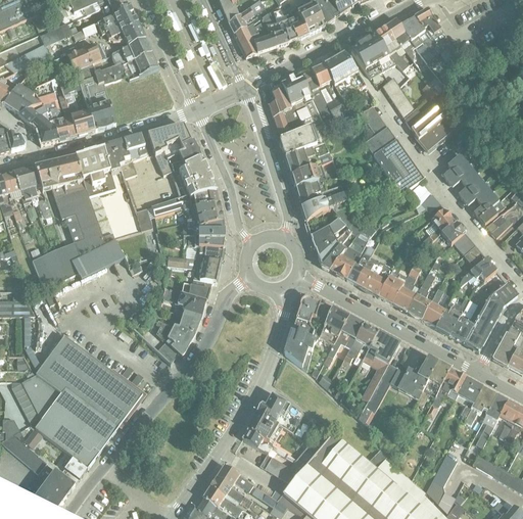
[(5,0),(0,2),(0,29),(45,9),(41,0),(5,0)]
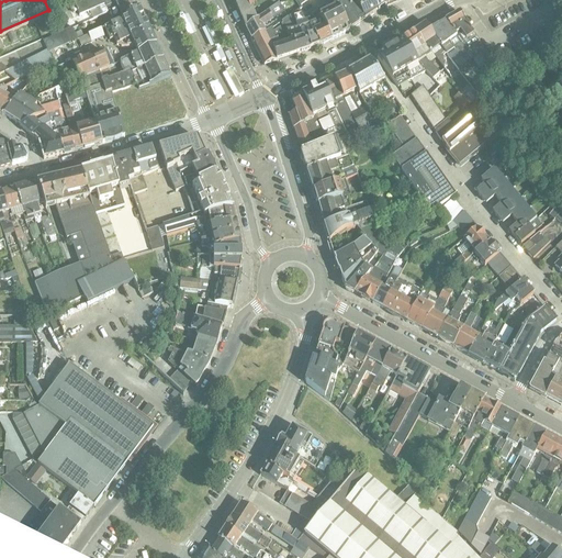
[(119,0),(116,1),(123,13),(141,4),(138,0),(119,0)]
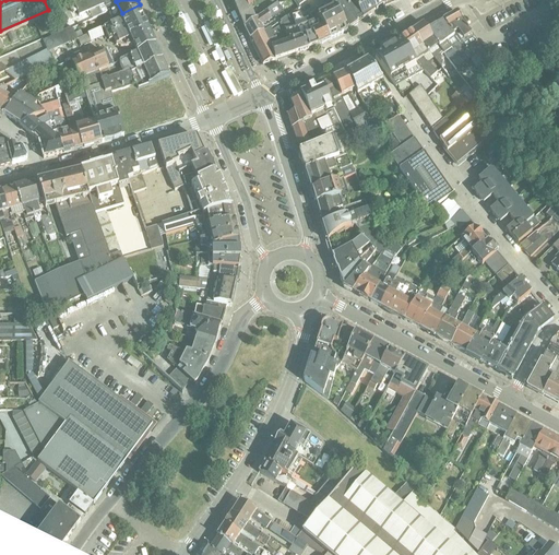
[(235,0),(240,14),(242,13),(244,13),(251,6),(260,0),(235,0)]
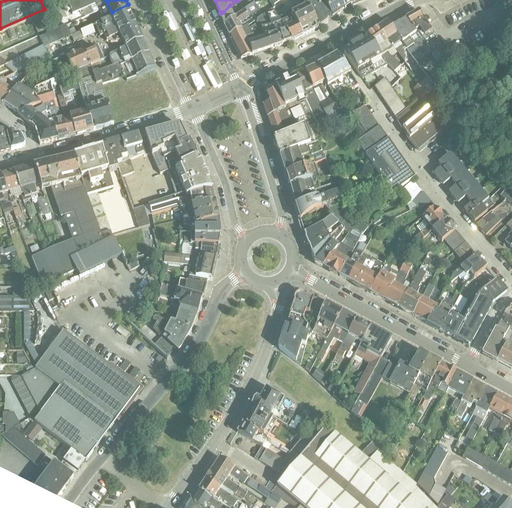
[(306,0),(307,2),(319,22),(328,17),(318,0),(306,0)]
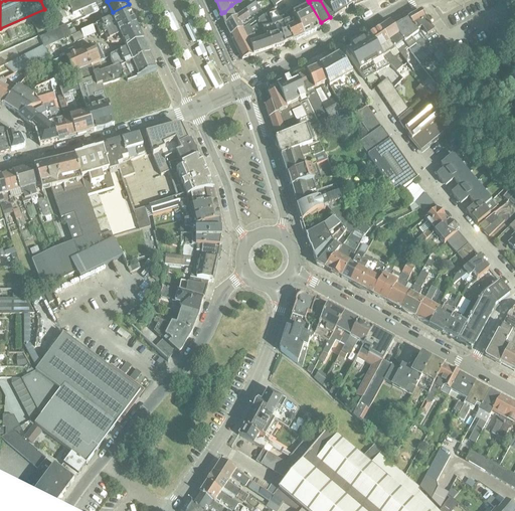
[(328,0),(333,11),(353,1),(352,0),(328,0)]
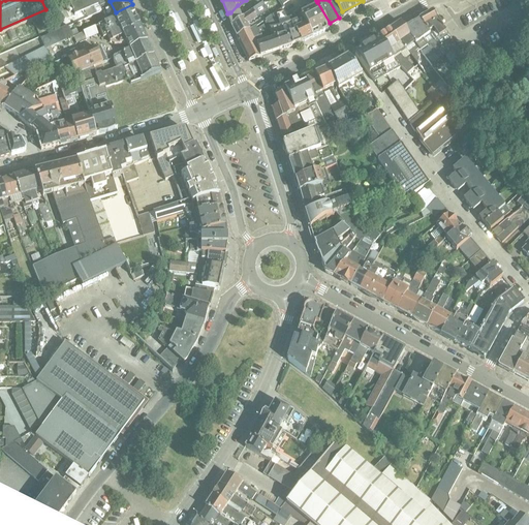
[(242,16),(231,23),(237,34),(252,26),(250,22),(268,10),(262,1),(242,16)]
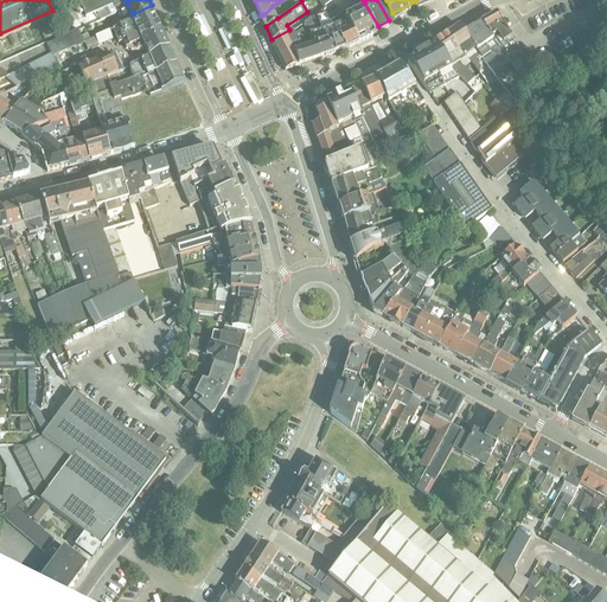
[(312,14),(320,27),(334,23),(347,18),(358,39),(372,32),(358,7),(349,4),(330,19),(324,7),(312,14)]
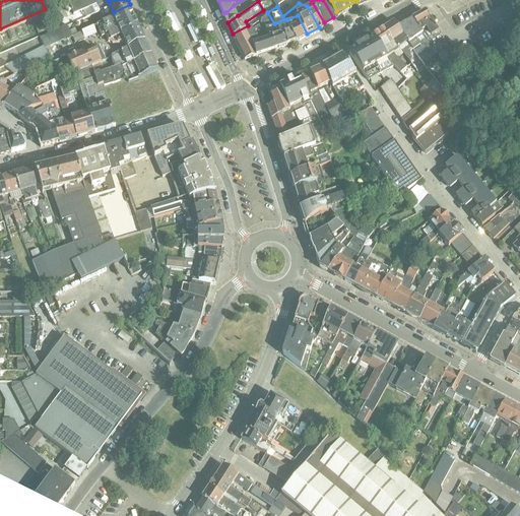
[(114,12),(128,44),(145,37),(130,4),(114,12)]
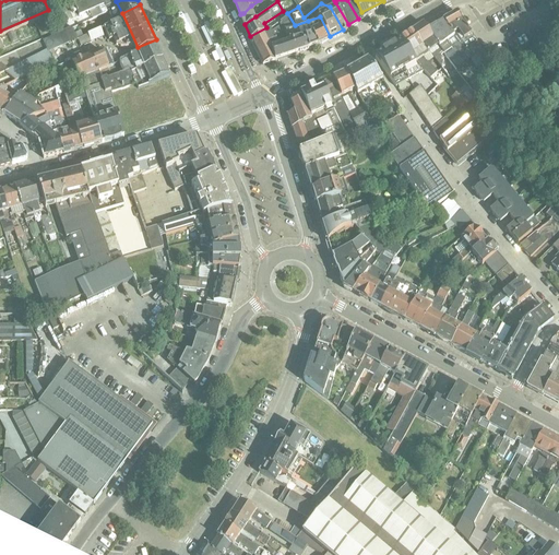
[(242,13),(240,14),(245,24),(256,16),(251,6),(244,13),(242,13)]
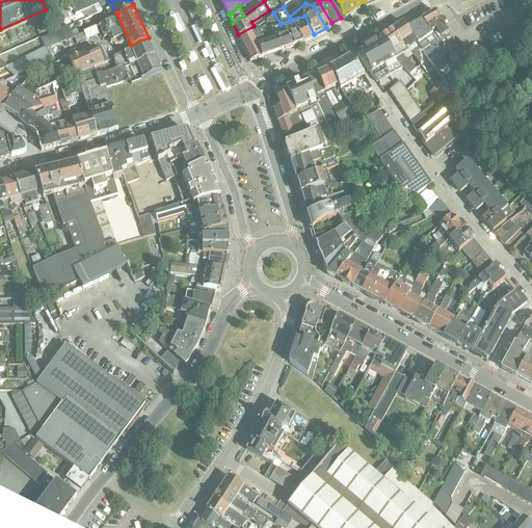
[(435,5),(420,15),(425,22),(440,14),(435,5)]
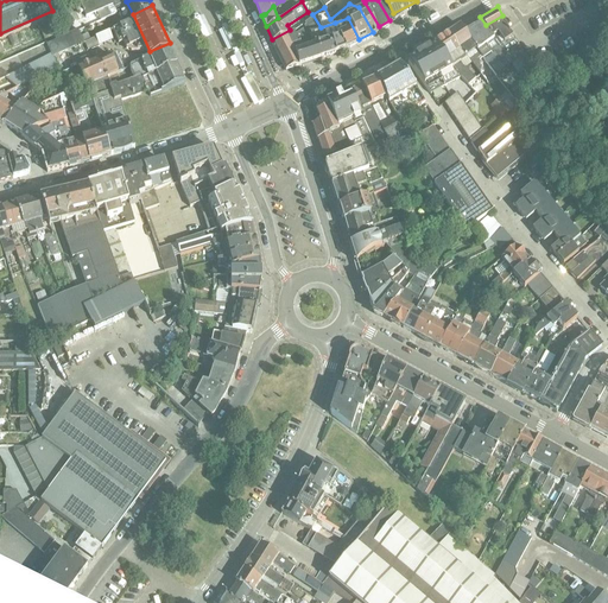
[(290,30),(272,39),(286,67),(299,62),(295,48),(314,42),(310,30),(321,27),(312,14),(305,19),(306,21),(304,23),(305,25),(296,30),(295,27),(290,30)]
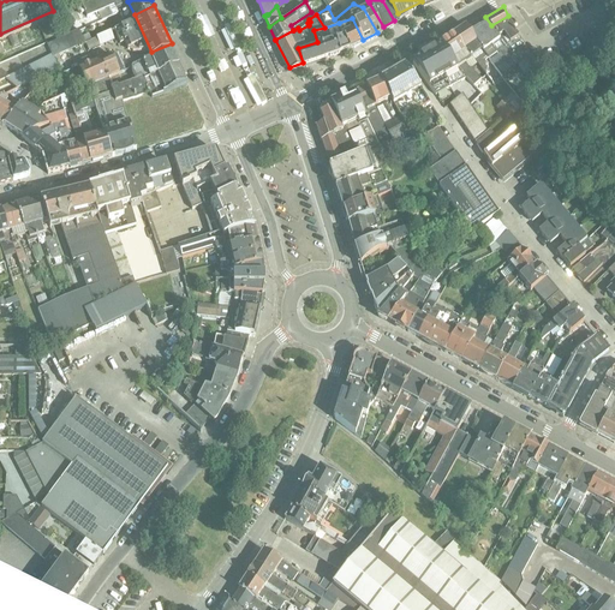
[(483,15),(467,23),(477,37),(482,45),(499,34),(491,25),(485,17),(483,15)]
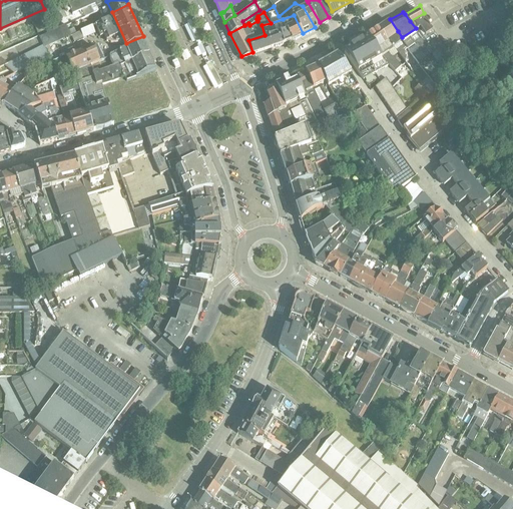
[(424,13),(410,21),(416,28),(421,24),(425,31),(433,27),(424,13)]
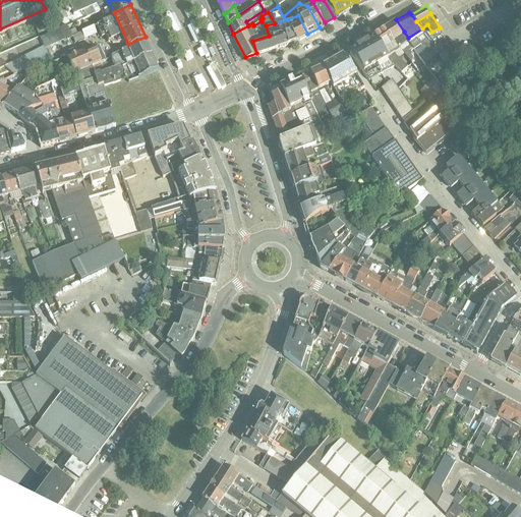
[(252,41),(256,53),(288,43),(285,31),(291,29),(287,19),(275,23),(266,25),(269,36),(252,41)]
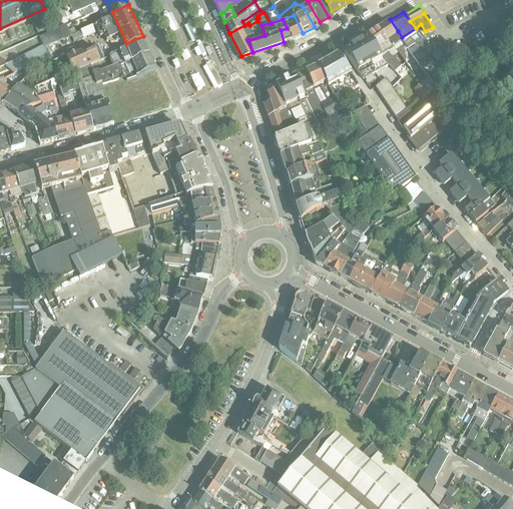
[(390,19),(379,26),(387,39),(398,31),(390,19)]
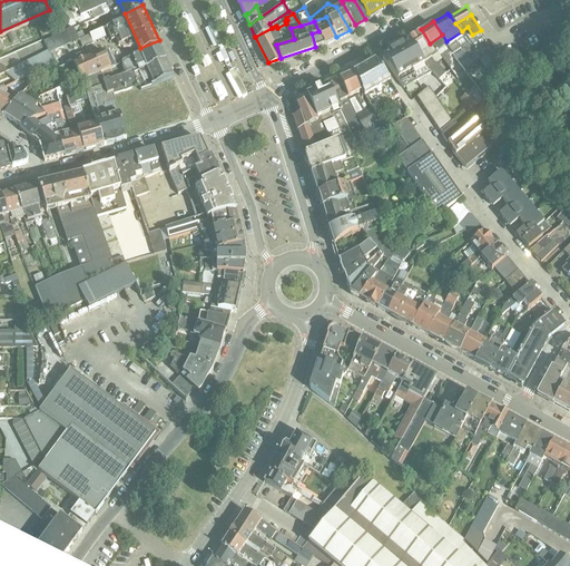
[(89,28),(92,39),(107,35),(104,23),(89,28)]
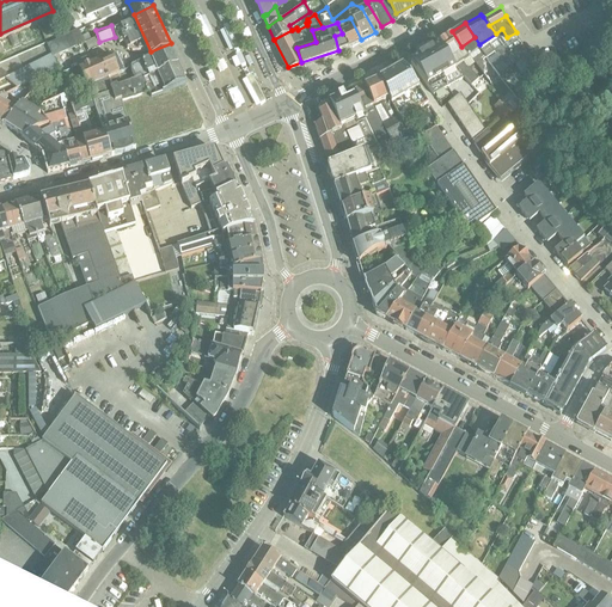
[(452,31),(440,38),(450,54),(461,47),(452,31)]
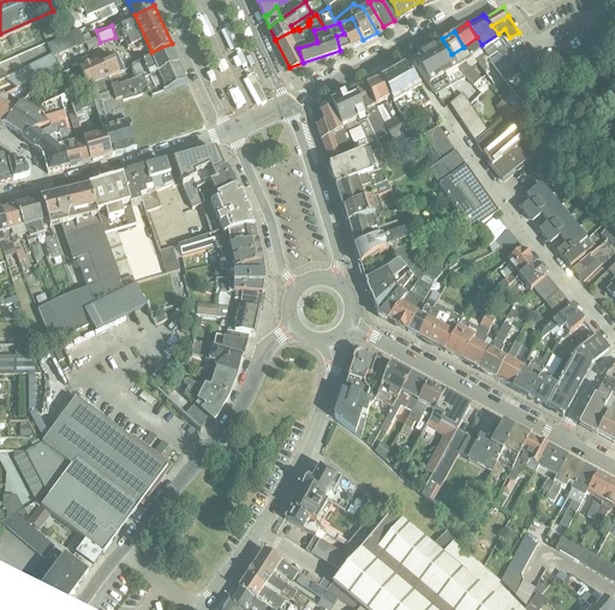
[(442,39),(415,54),(429,81),(457,64),(452,54),(442,39)]
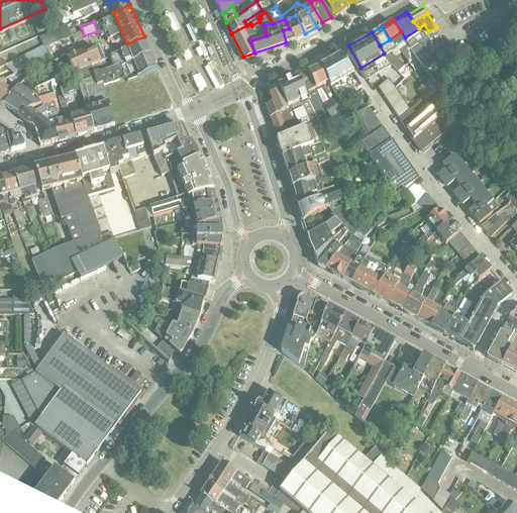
[(127,43),(132,57),(150,49),(144,36),(127,43)]
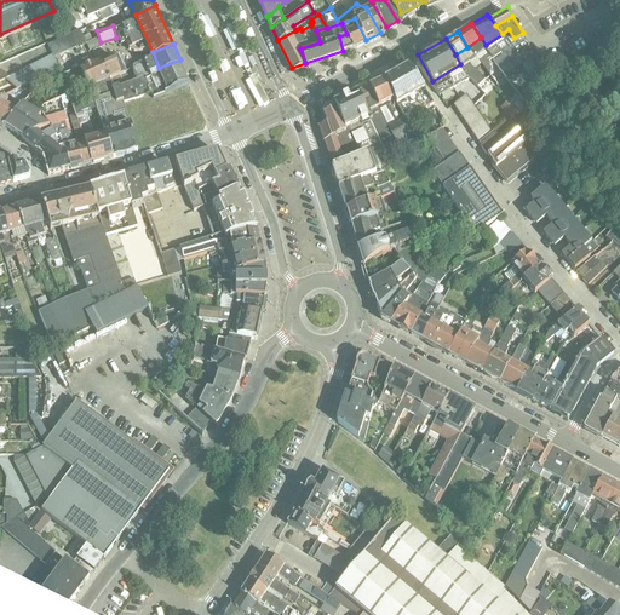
[(112,51),(80,64),(87,81),(119,68),(112,51)]
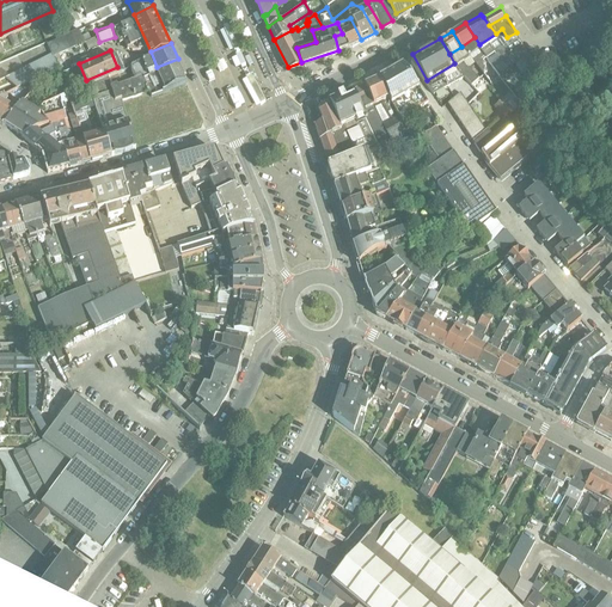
[(14,83),(57,65),(51,53),(8,71),(14,83)]
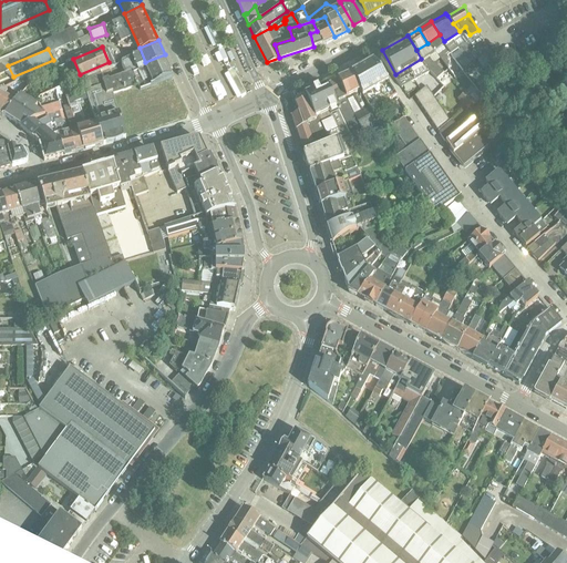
[(126,68),(136,63),(132,52),(121,57),(126,68)]
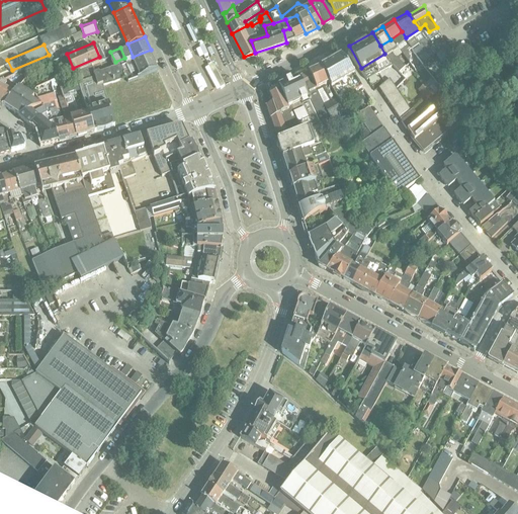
[(133,57),(140,73),(157,66),(151,50),(133,57)]
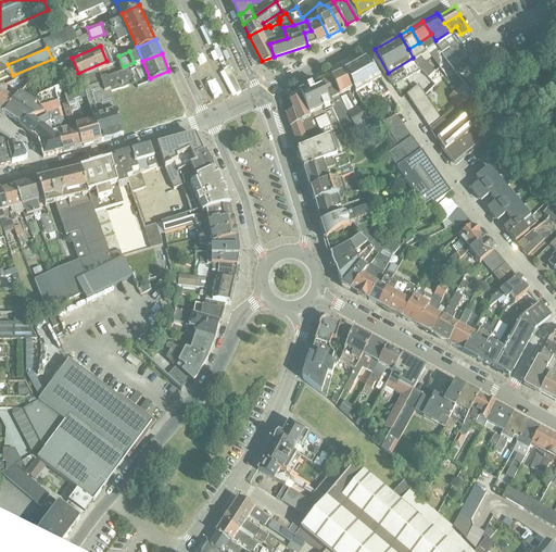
[(367,54),(343,67),(353,85),(355,88),(378,75),(367,54)]
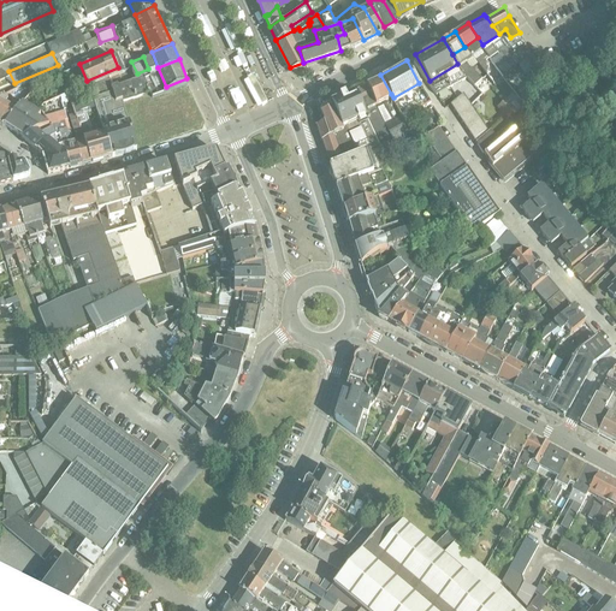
[(366,82),(374,101),(391,94),(380,75),(366,82)]
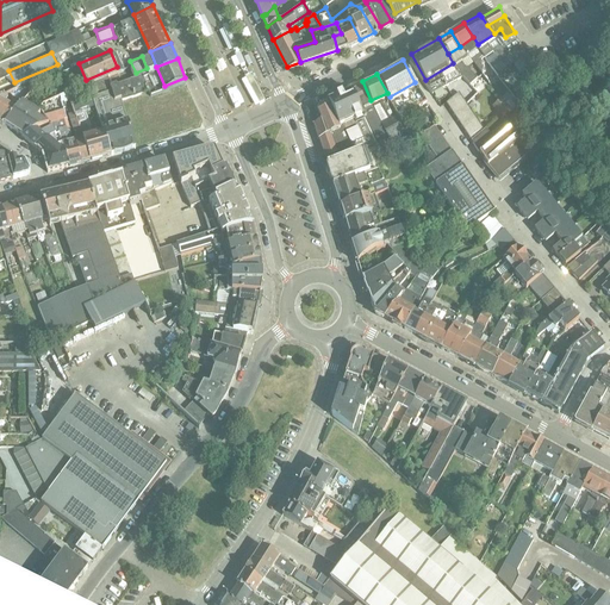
[(157,111),(168,107),(193,97),(185,78),(165,86),(150,92),(157,111)]
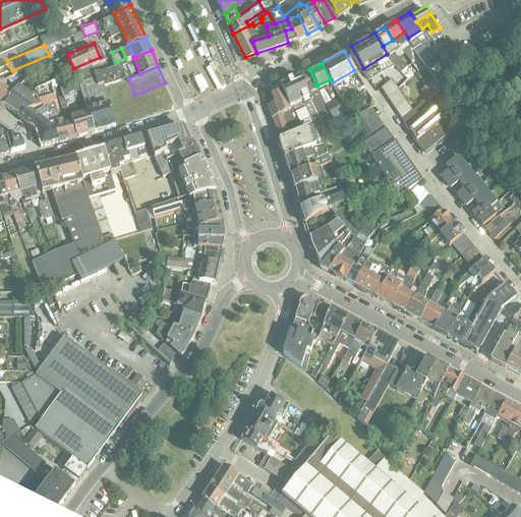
[(99,68),(94,70),(97,81),(102,79),(99,68)]
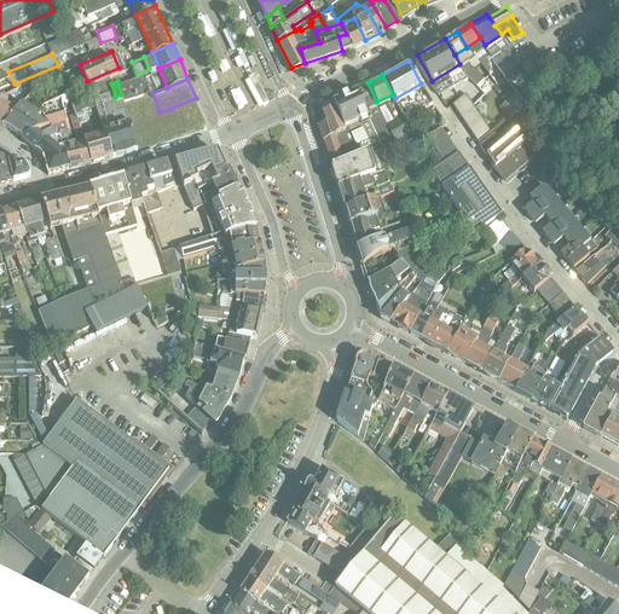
[(330,98),(341,123),(368,111),(358,90),(350,93),(348,91),(330,98)]
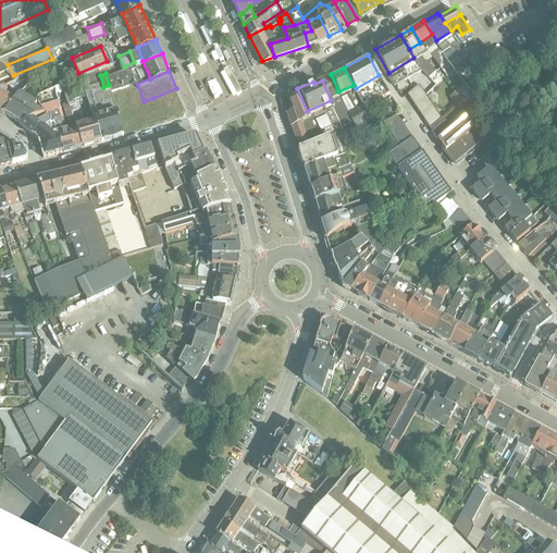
[(13,93),(0,84),(0,106),(3,108),(13,93)]
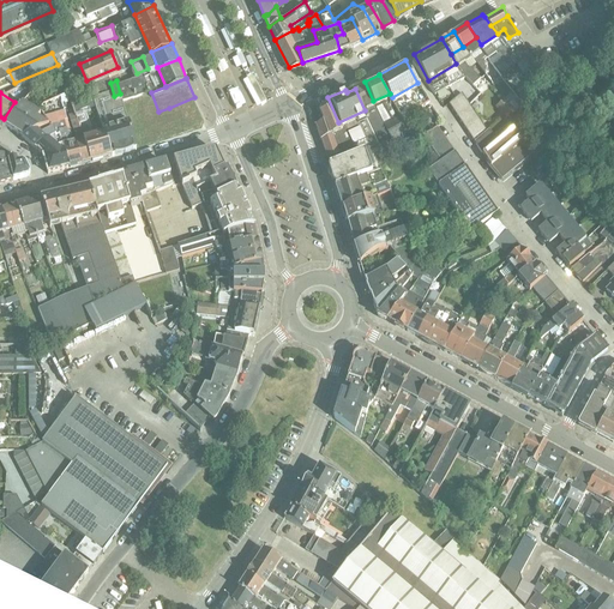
[(14,102),(4,119),(22,131),(36,125),(48,120),(37,114),(40,109),(18,96),(14,102)]
